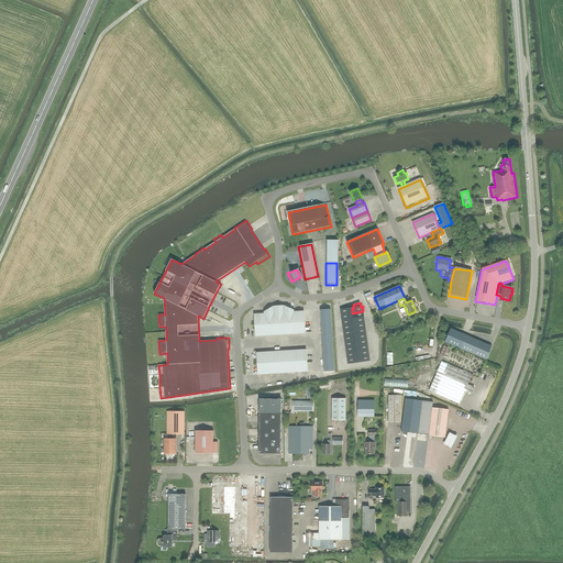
[(262,312),(262,315),(263,326),(273,324),(272,307),(262,312)]
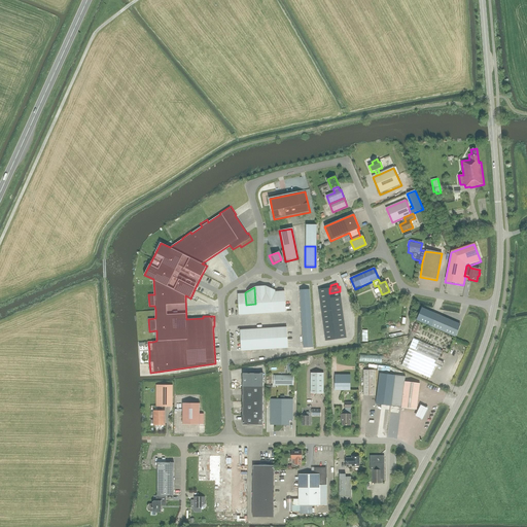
[(264,287),(254,287),(255,304),(265,304),(264,287)]
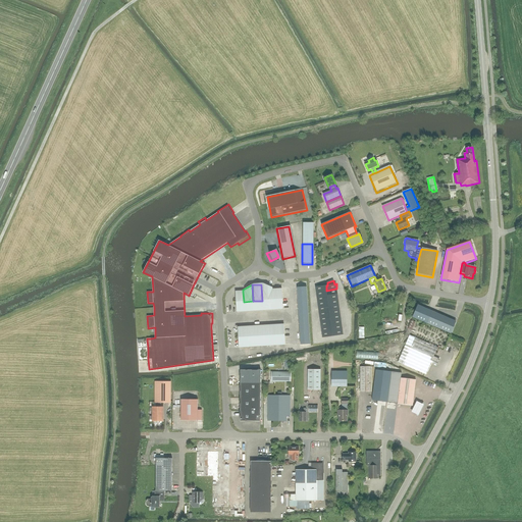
[(271,289),(261,284),(262,301),(271,300),(271,290),(271,289)]
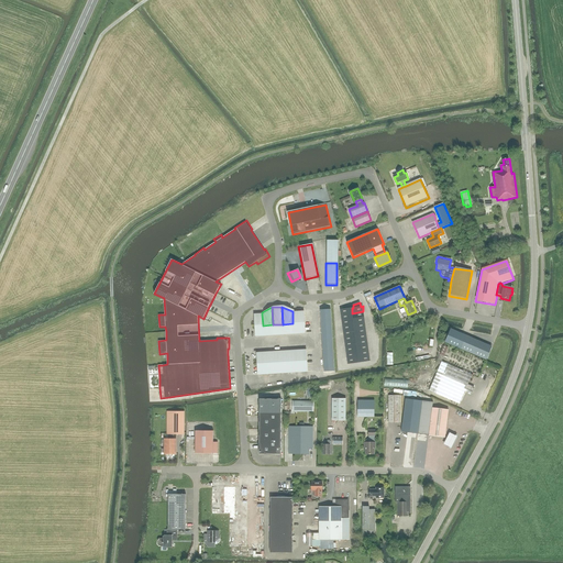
[(302,312),(293,312),(293,323),(302,323),(302,312)]
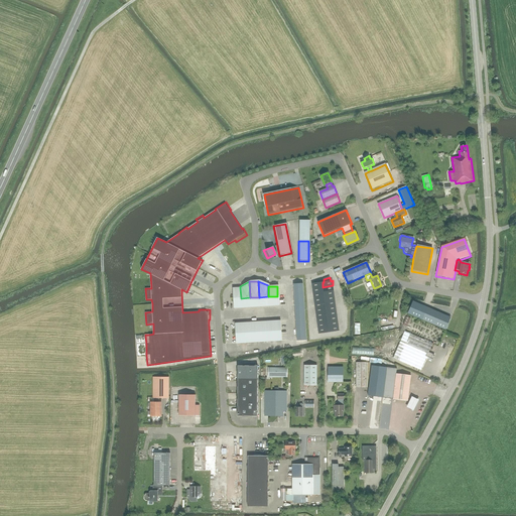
[(241,298),(240,288),(231,288),(232,298),(241,298)]
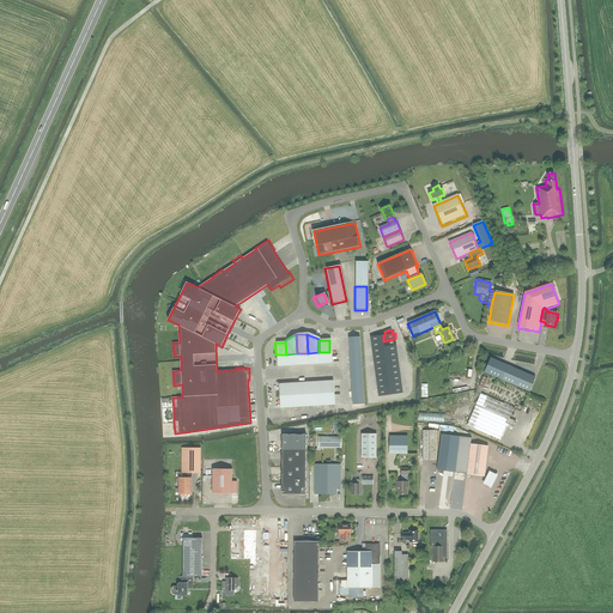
[(308,353),(309,365),(320,364),(319,352),(308,353)]
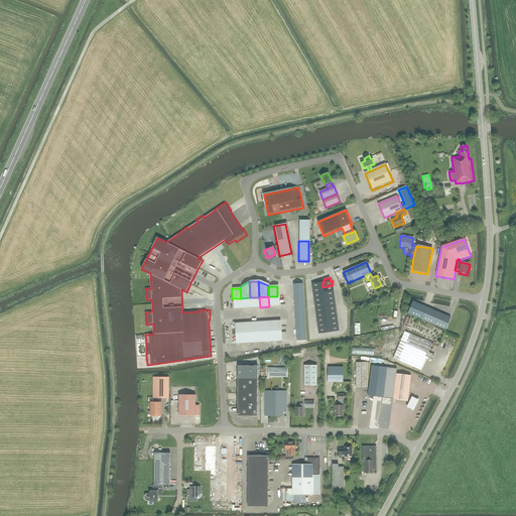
[(268,296),(269,306),(278,306),(277,296),(268,296)]
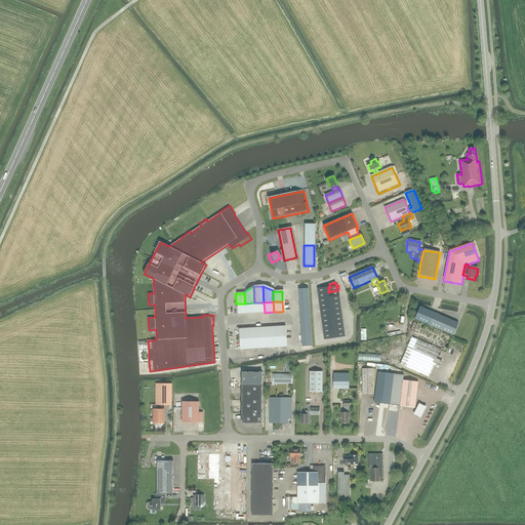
[(245,304),(246,314),(255,313),(254,303),(245,304)]
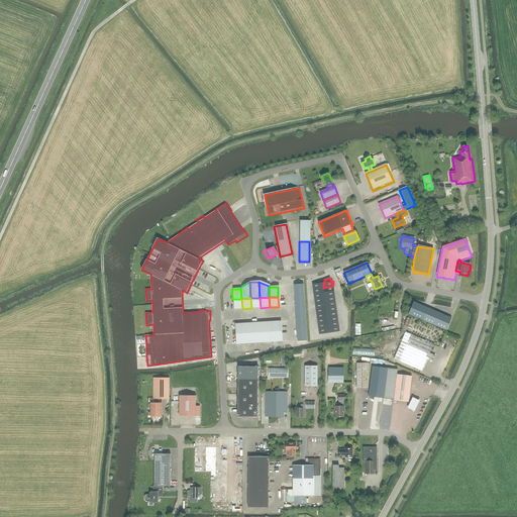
[(250,298),(251,308),(261,308),(260,298),(250,298)]
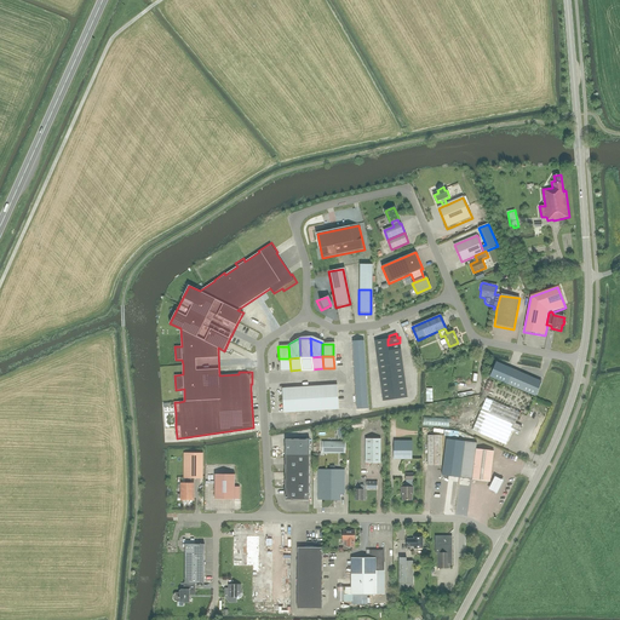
[(280,372),(291,371),(290,359),(279,359),(280,372)]
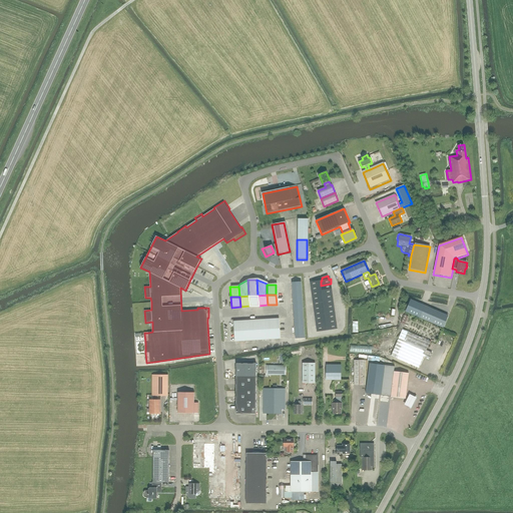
[(411,300),(406,312),(443,327),(448,316),(411,300)]
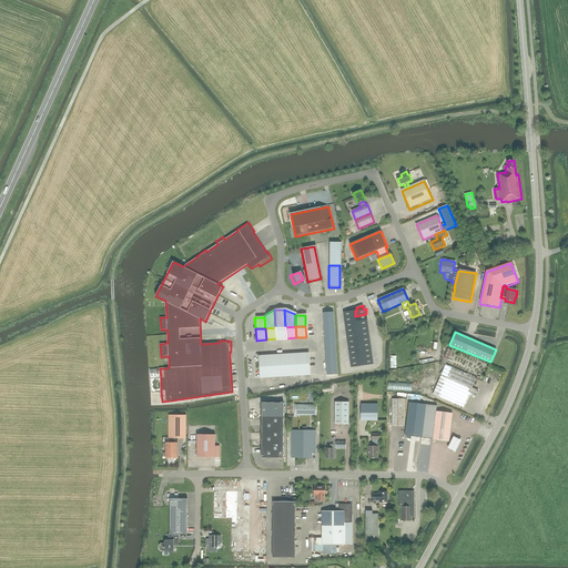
[(446,365),(452,350),(447,347),(442,362),(439,365),(445,367),(446,365)]
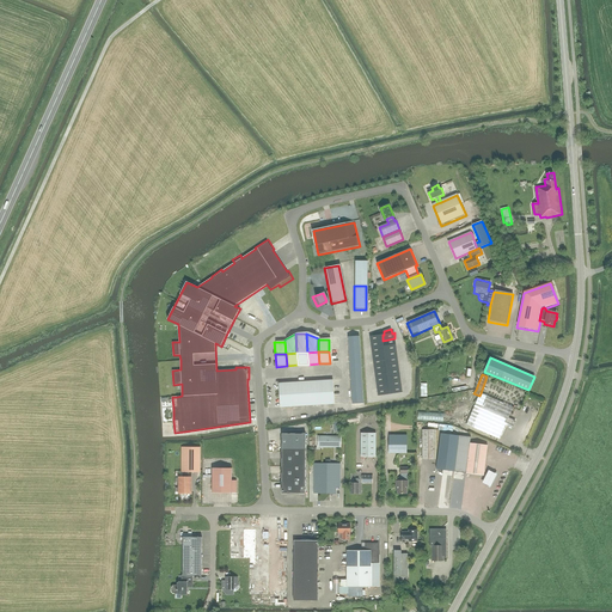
[(320,392),(319,380),(306,381),(307,393),(320,392)]
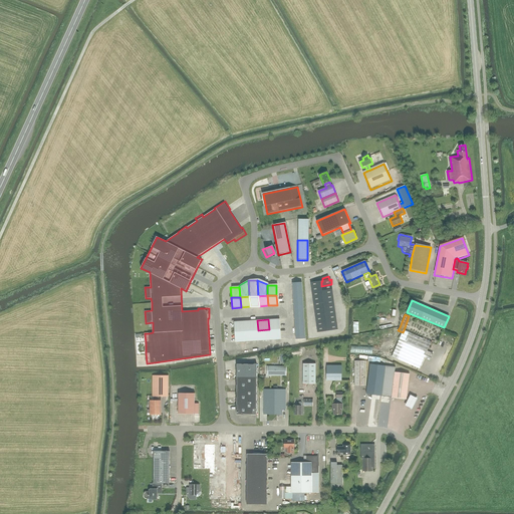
[(280,319),(268,319),(269,329),(280,329),(280,319)]
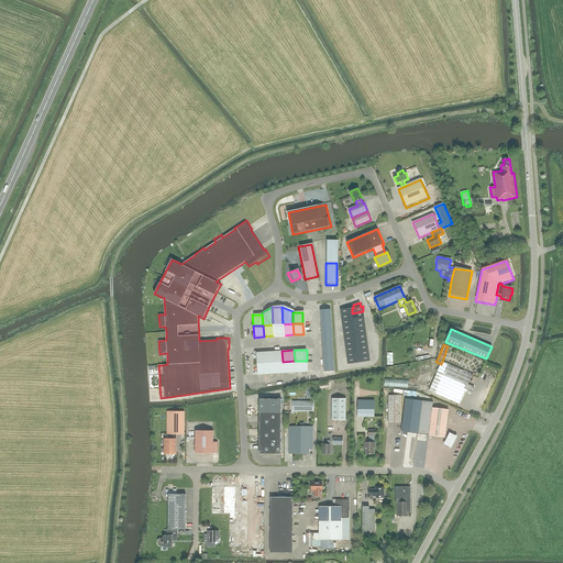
[(282,351),(269,352),(269,363),(283,362),(282,351)]
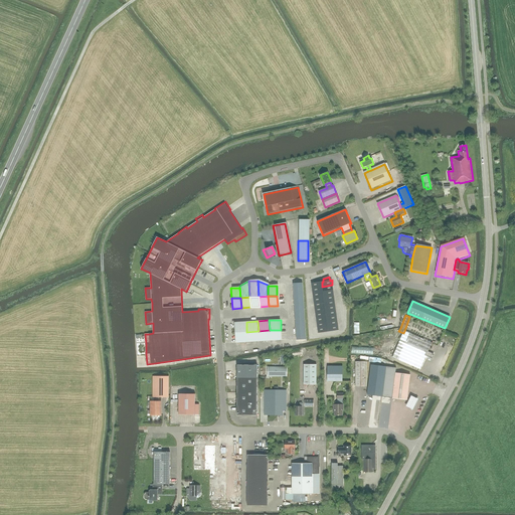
[(247,342),(246,332),(246,322),(234,322),(235,343),(247,342)]
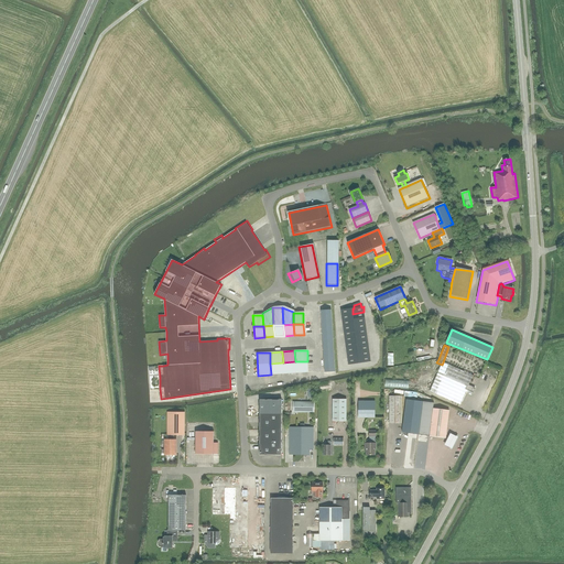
[(283,373),(295,373),(295,361),(283,362),(283,373)]
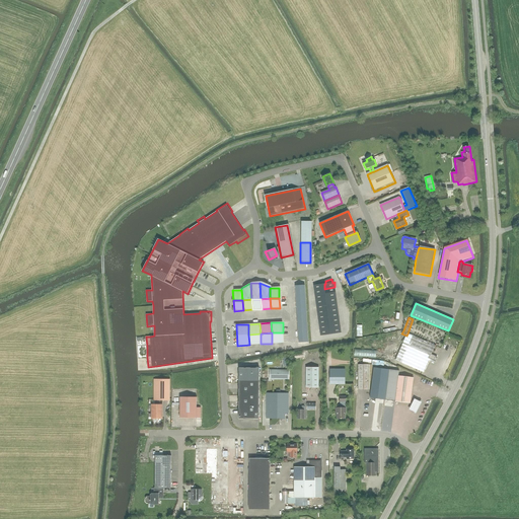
[(272,332),(272,344),(284,343),(283,332),(272,332)]
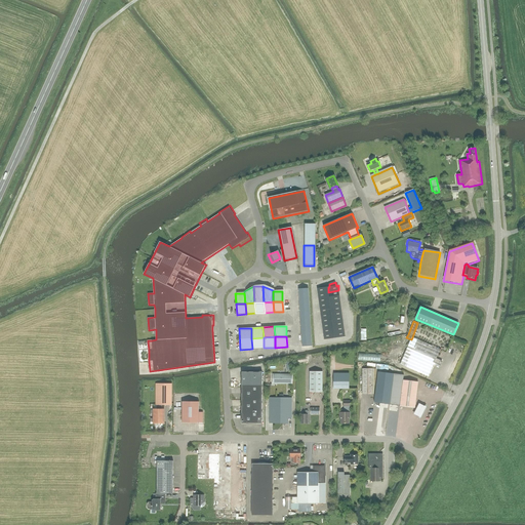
[(251,338),(252,349),(264,348),(264,337),(251,338)]
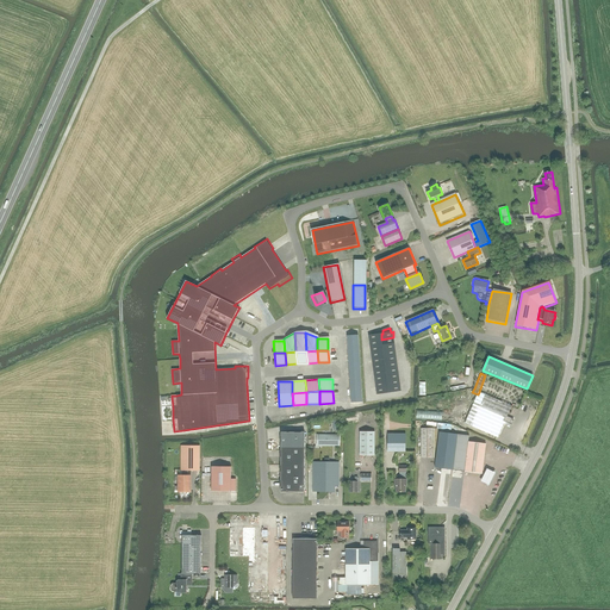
[(478,394),(465,423),(497,437),(498,437),(504,424),(511,427),(514,419),(508,417),(512,406),(479,392),(478,394)]
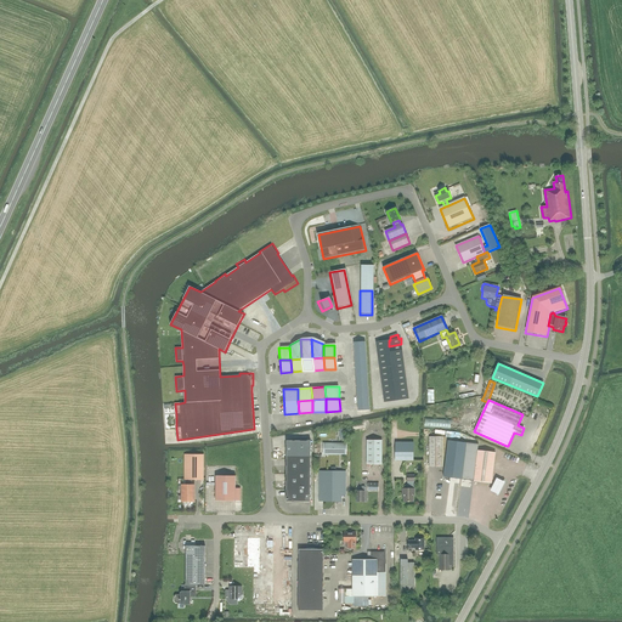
[(452,419),(425,418),(425,429),(451,430),(452,419)]
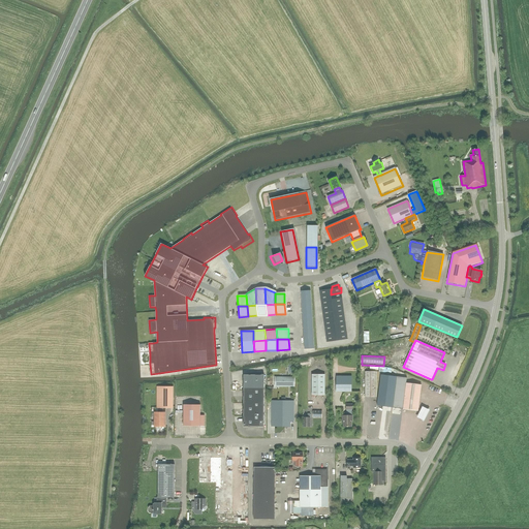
[(367,405),(377,405),(381,374),(371,373),(367,405)]
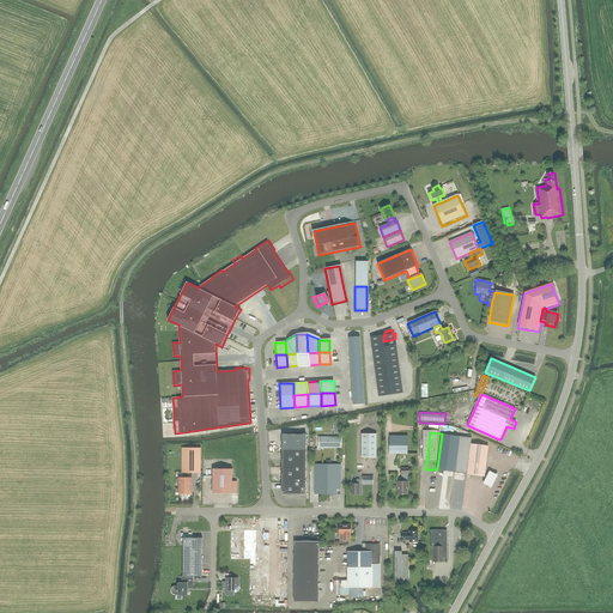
[(485,475),(489,447),(471,444),(471,437),(442,434),(437,469),(467,474),(485,475)]
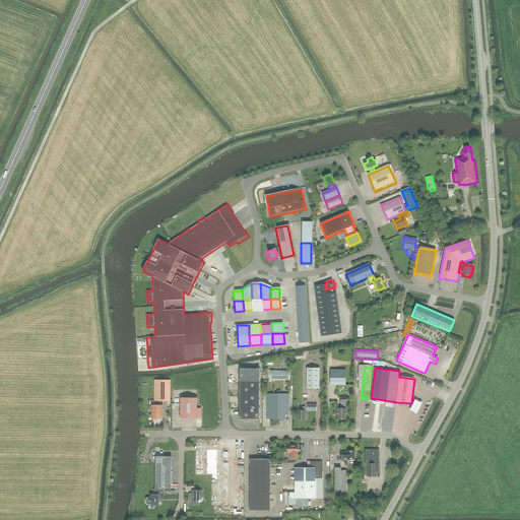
[(250,369),(240,369),(240,381),(250,381),(250,369)]
